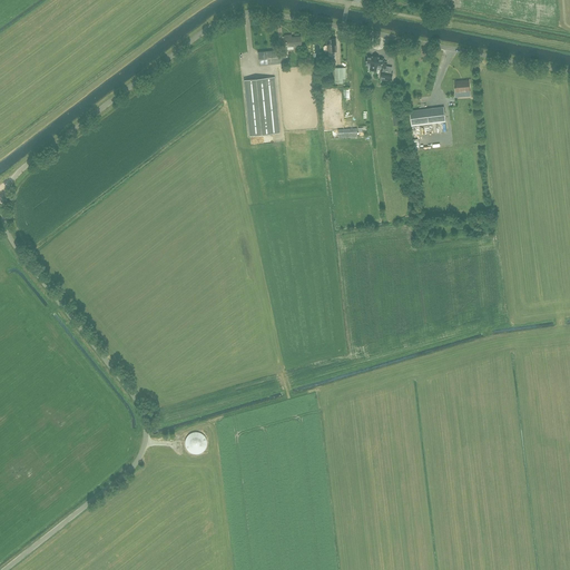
[(285,47),(301,46),(301,37),(290,38),(290,36),(285,36),(285,47)]
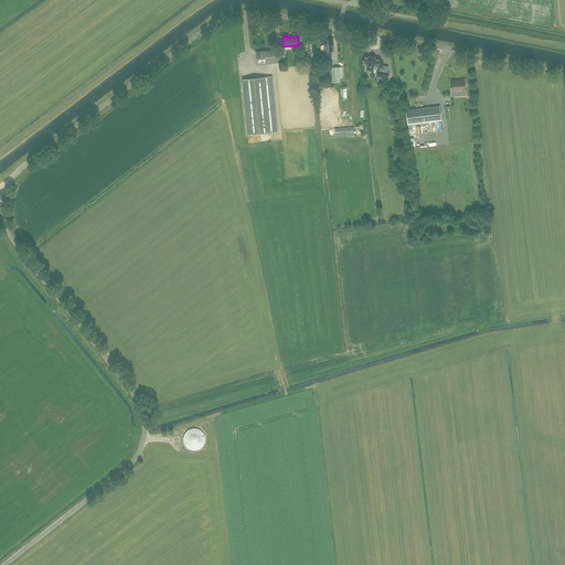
[(322,51),(326,51),(326,52),(333,51),(332,39),(324,40),(324,45),(322,45),(321,46),(321,50),(322,51)]
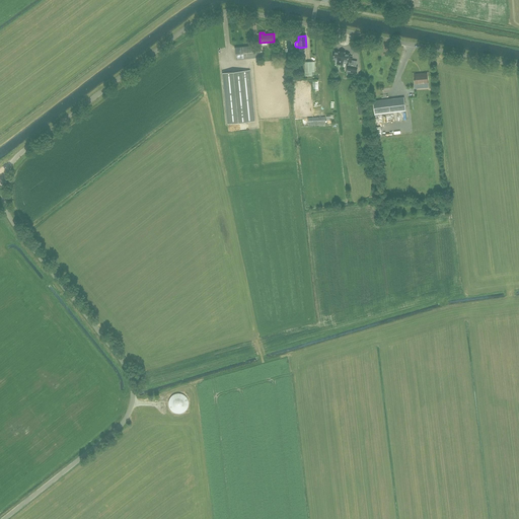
[(262,57),(261,48),(254,49),(253,46),(234,48),(236,60),(262,57)]
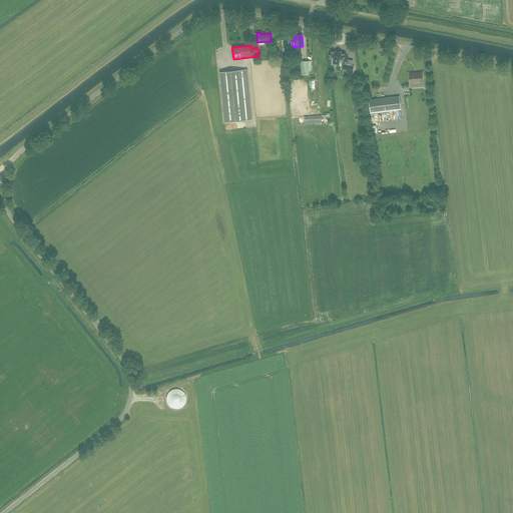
[(340,64),(340,60),(346,61),(345,65),(344,65),(343,70),(352,72),(354,66),(347,65),(349,56),(346,55),(346,53),(341,52),(341,51),(336,50),(336,52),(331,51),(329,58),(334,59),(333,63),(340,64)]
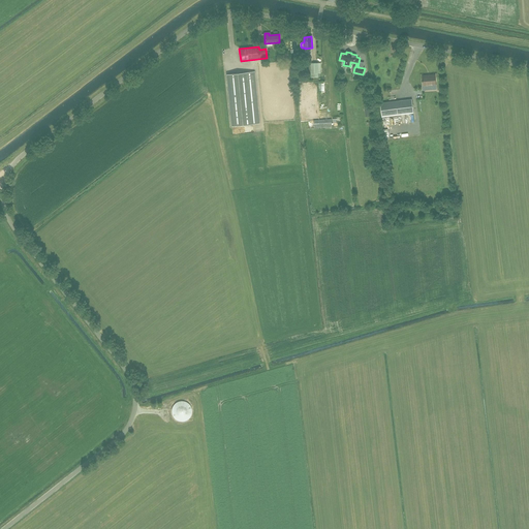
[(321,63),(318,63),(311,63),(311,78),(318,78),(320,76),(319,73),(321,73),(321,63)]
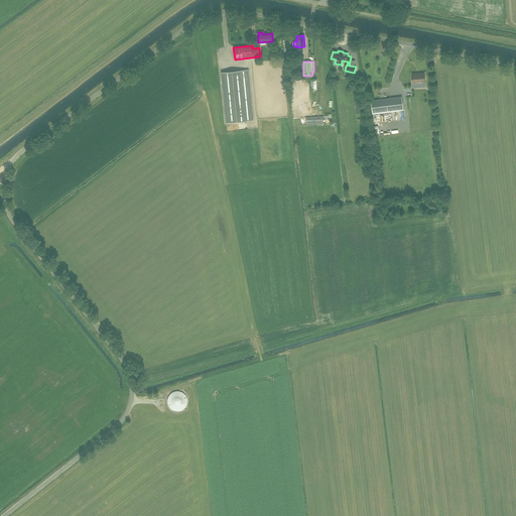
[(226,123),(253,120),(248,70),(221,73),(226,123)]
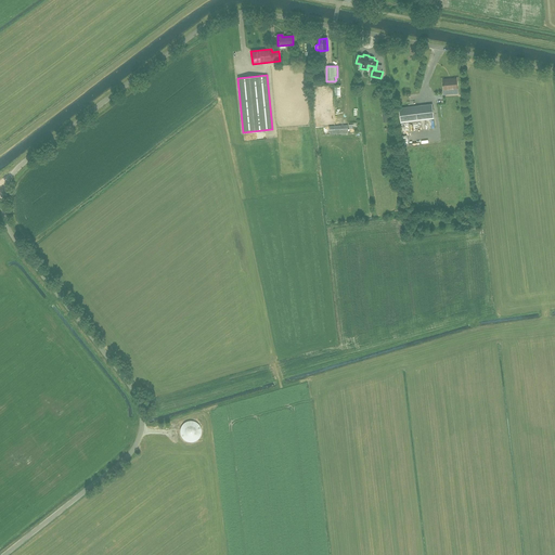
[(457,94),(457,89),(456,79),(442,80),(443,90),(453,89),(453,94),(457,94)]
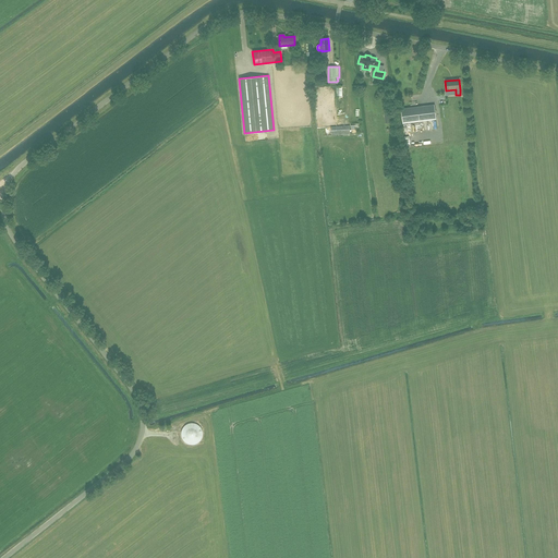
[(403,123),(436,119),(435,105),(401,109),(403,123)]
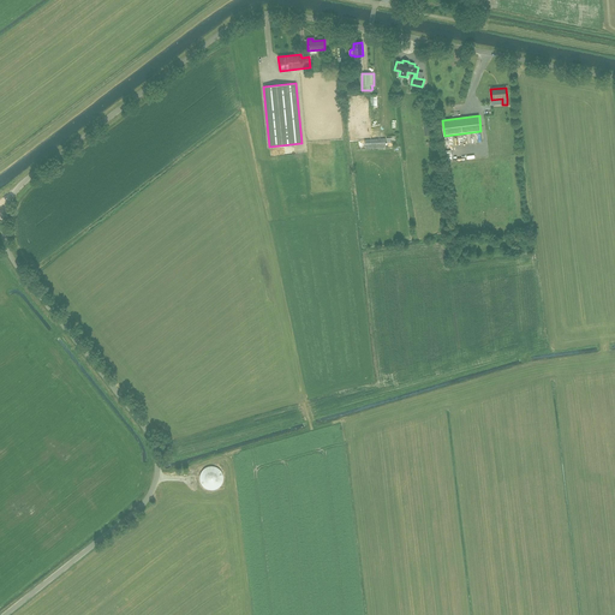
[(365,149),(386,148),(386,138),(365,141),(365,149)]
